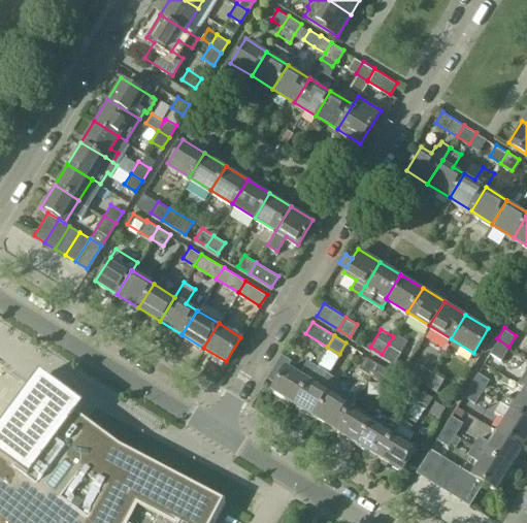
[(508,347),(497,338),(490,351),(501,358),(508,347)]
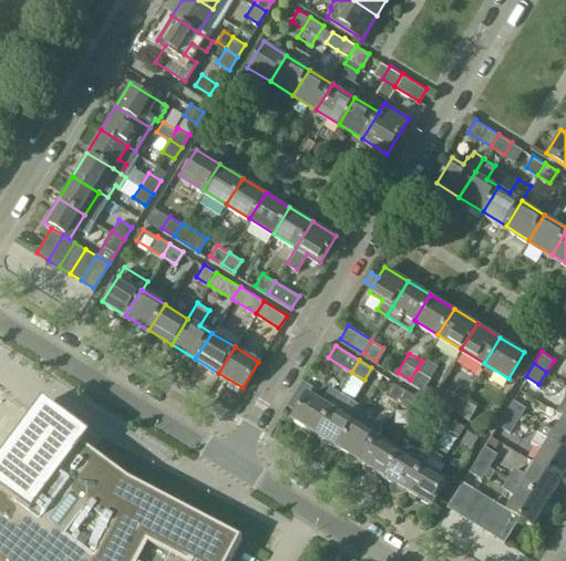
[(431,376),(418,369),(418,367),(410,380),(423,388),(431,376)]
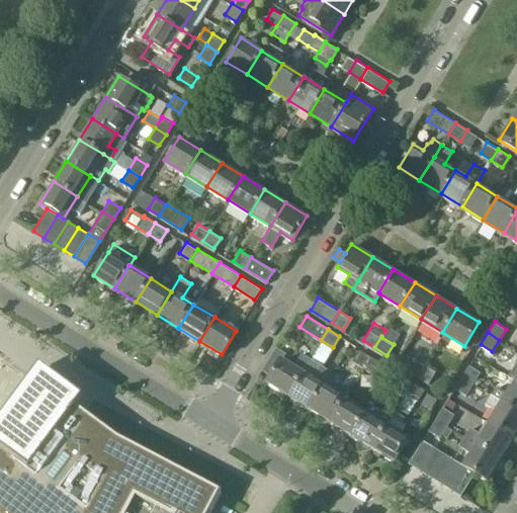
[(321,343),(312,358),(319,363),(322,364),(331,349),(321,343)]
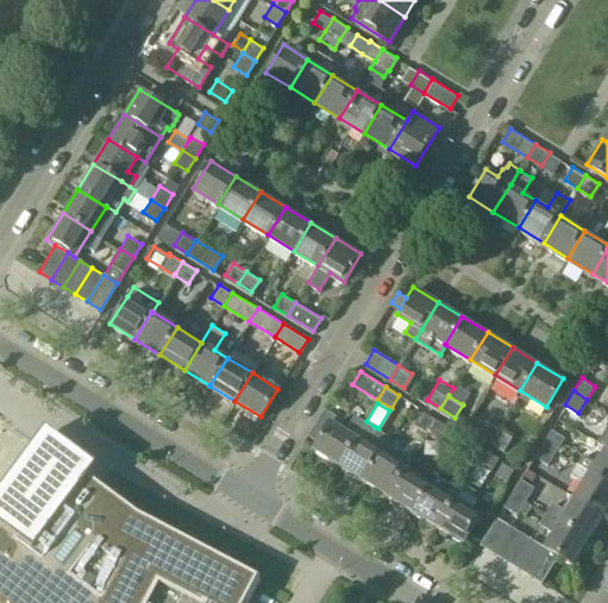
[(476,431),(490,439),(499,426),(496,425),(506,410),(494,403),(476,431)]
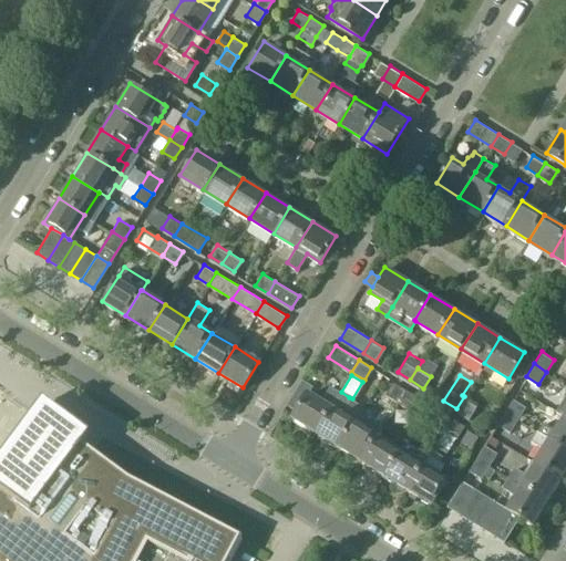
[(386,392),(398,400),(405,387),(393,381),(386,392)]
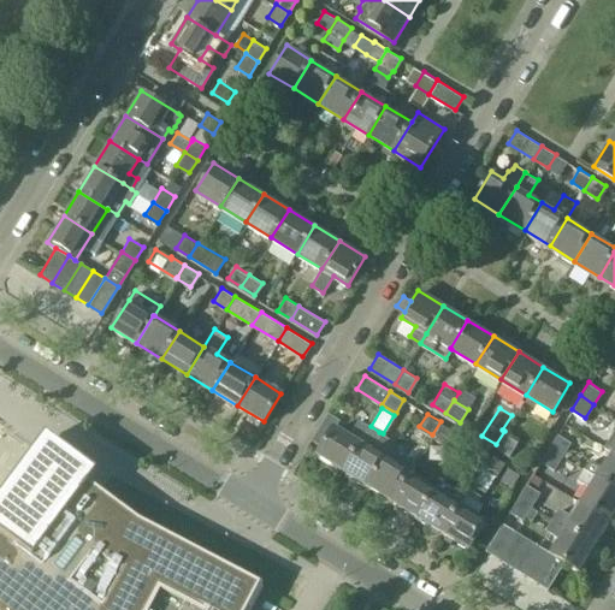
[(358,418),(347,434),(333,426),(317,455),(342,471),(370,425),(358,418)]
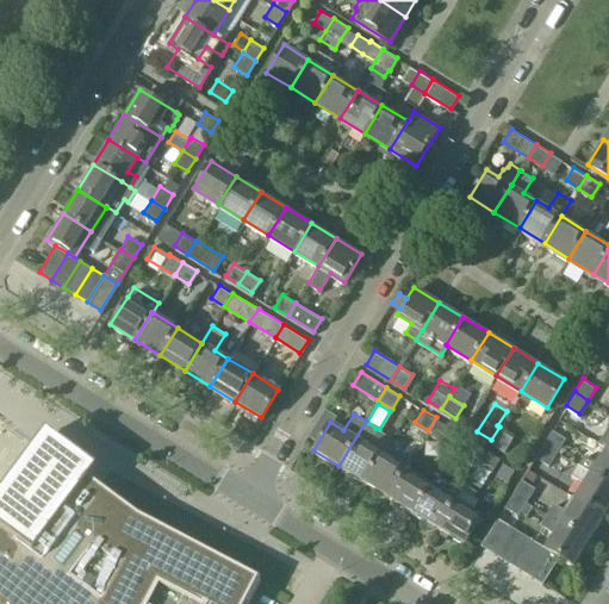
[(451,427),(436,417),(428,430),(442,440),(451,427)]
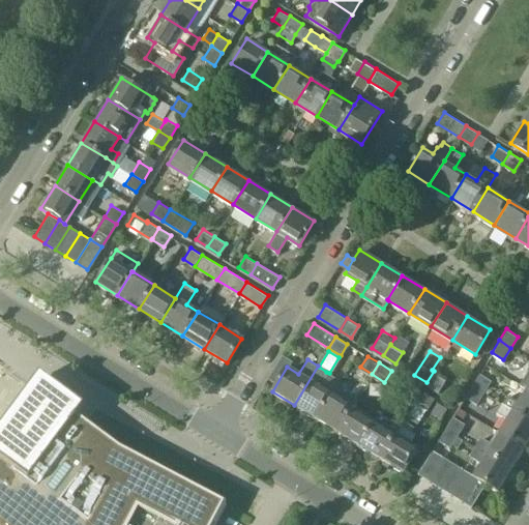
[(294,405),(315,417),(329,394),(318,386),(326,372),(319,367),(318,366),(294,405)]
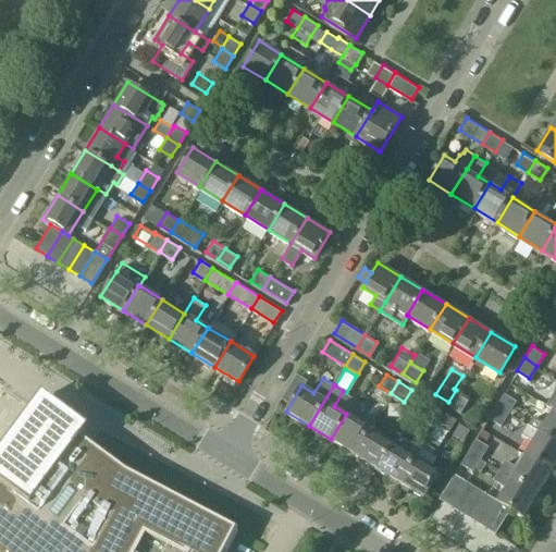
[(553,408),(554,407),(555,407),(555,385),(545,403),(553,408)]
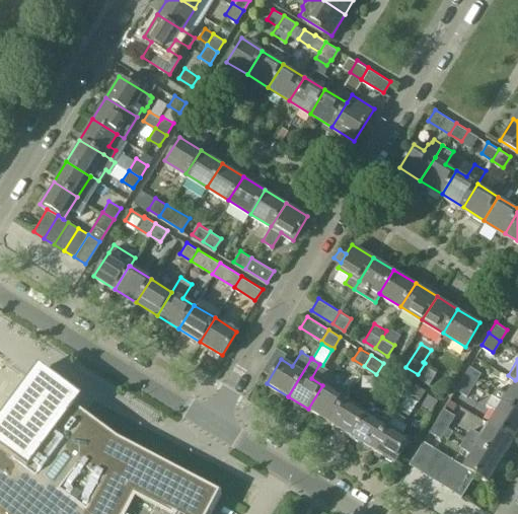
[(437,371),(425,363),(418,374),(430,382),(437,371)]
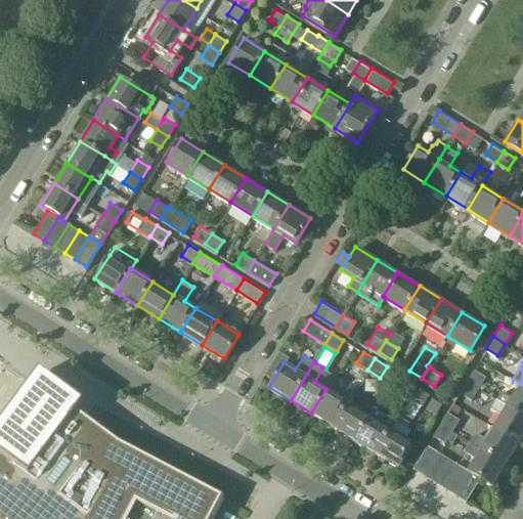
[(474,368),(467,380),(478,387),(485,375),(474,368)]
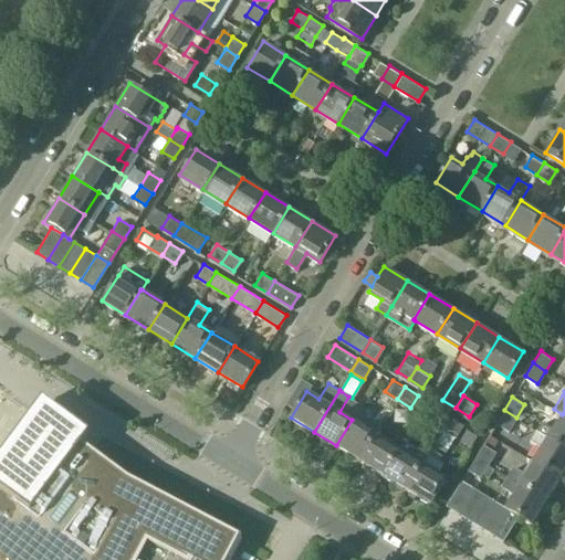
[(226,559),(237,540),(239,535),(127,476),(82,443),(89,433),(42,399),(0,455),(0,559),(150,559),(152,559),(154,559),(226,559)]
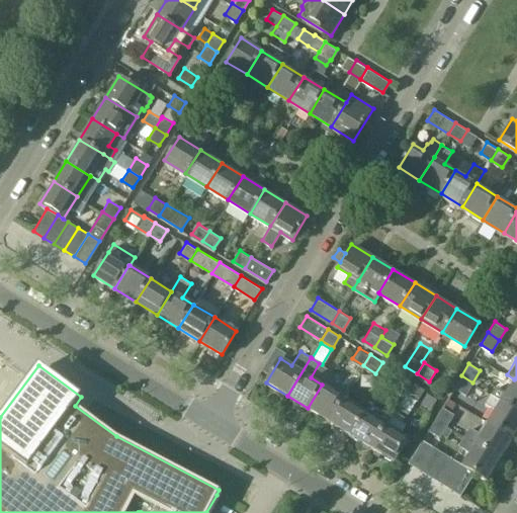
[(406,392),(413,380),(402,373),(395,385),(406,392)]
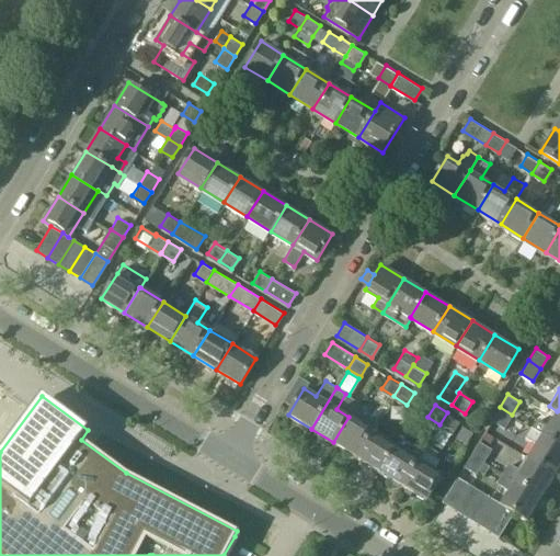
[(512,415),(500,407),(492,419),(504,427),(512,415)]
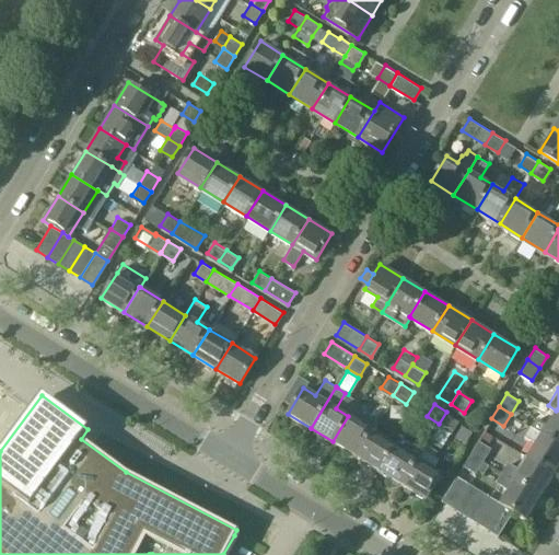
[(356,455),(372,430),(376,421),(372,418),(371,414),(363,409),(359,411),(353,407),(348,416),(333,441),(356,455)]
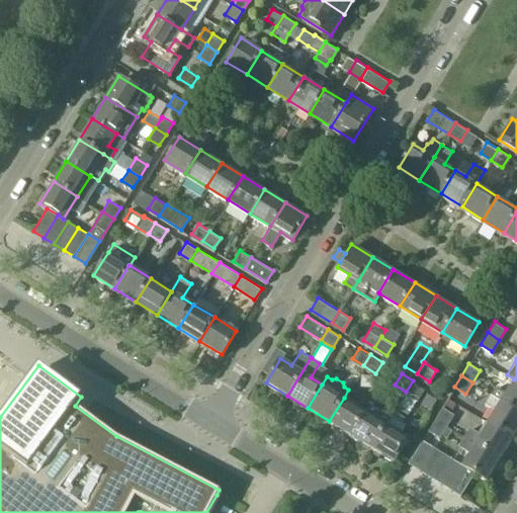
[(516,378),(515,378),(514,379),(502,400),(516,409),(516,378)]
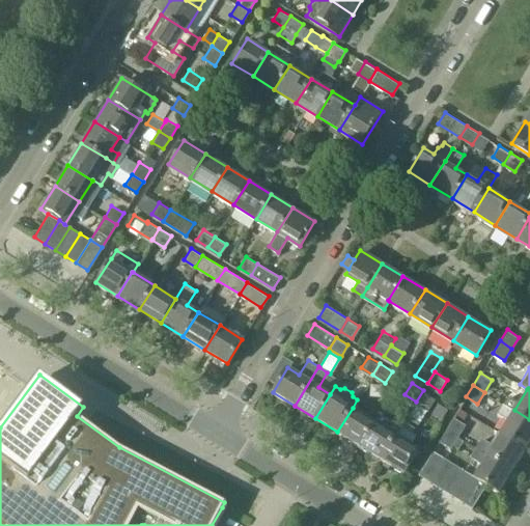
[(436,398),(423,390),(416,402),(428,409),(436,398)]
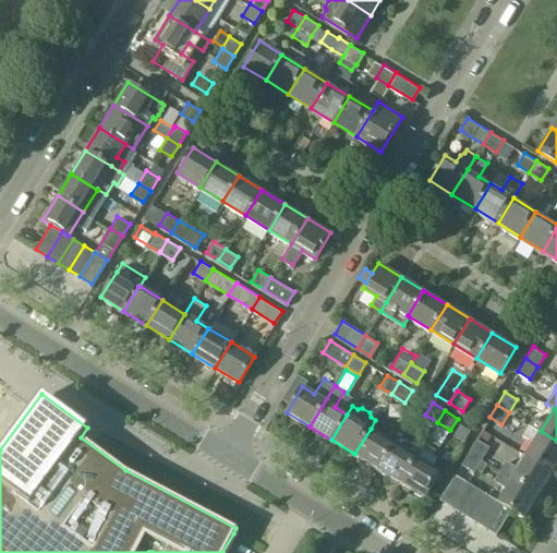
[(534,441),(527,454),(553,469),(556,460),(556,441),(541,431),(528,423),(521,433),(534,441)]
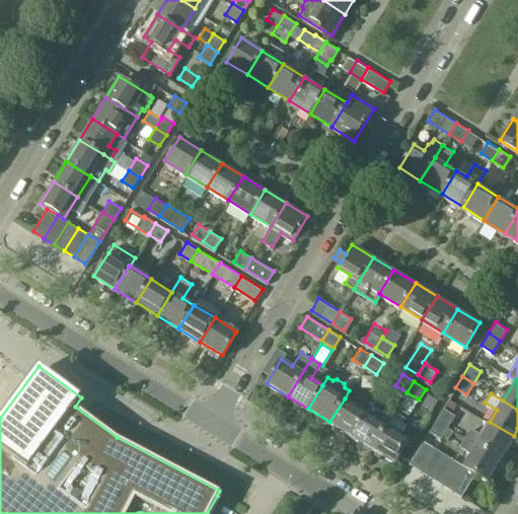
[(365,411),(345,398),(329,422),(352,436),(366,412),(365,411)]
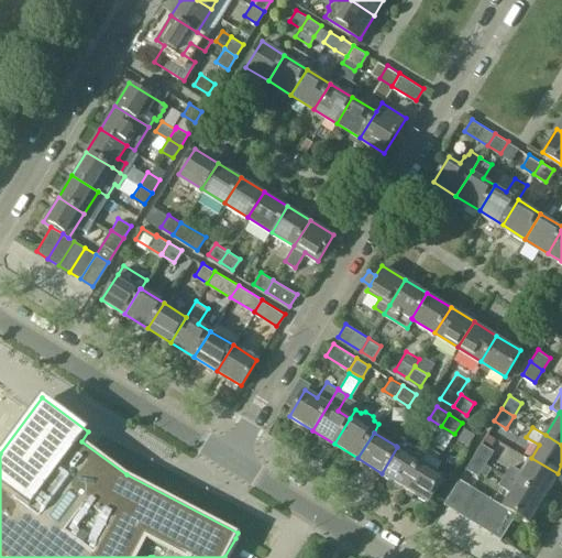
[(396,446),(397,447),(382,473),(404,487),(420,461),(426,451),(401,437),(396,446)]
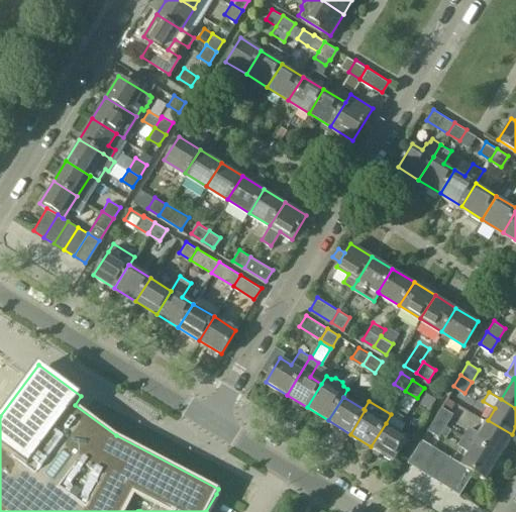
[(441,406),(434,417),(445,424),(452,413),(441,406)]
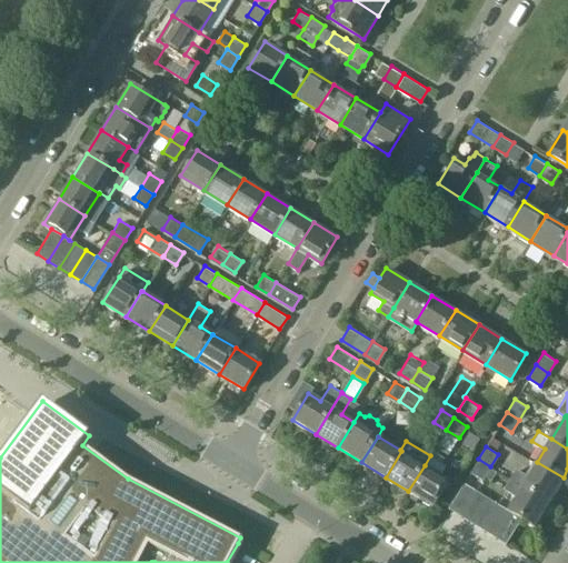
[(490,466),(478,459),(470,471),(482,479),(490,466)]
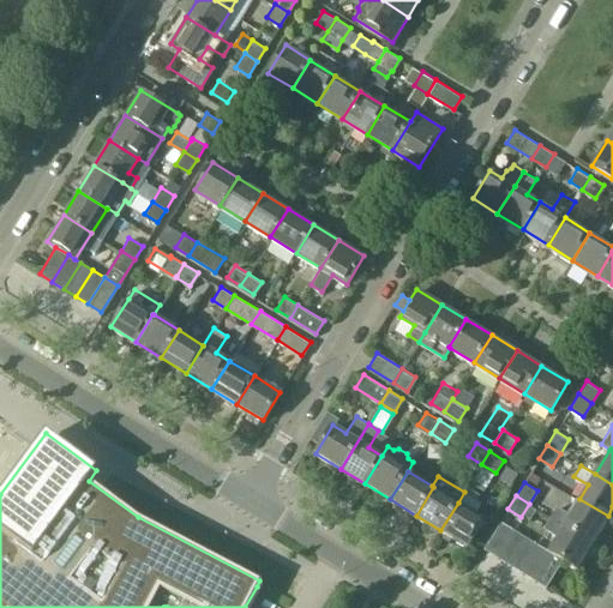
[(592,542),(608,516),(580,499),(571,512),(557,504),(550,516),(564,524),(592,542)]
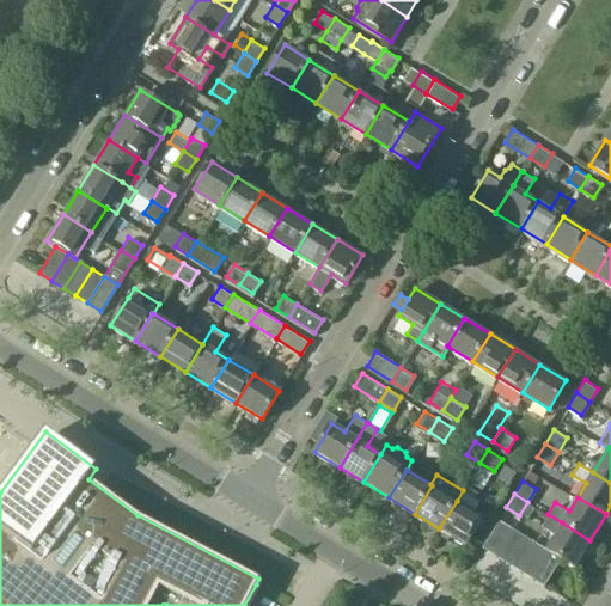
[(482,516),(457,501),(439,528),(465,545),(482,516)]
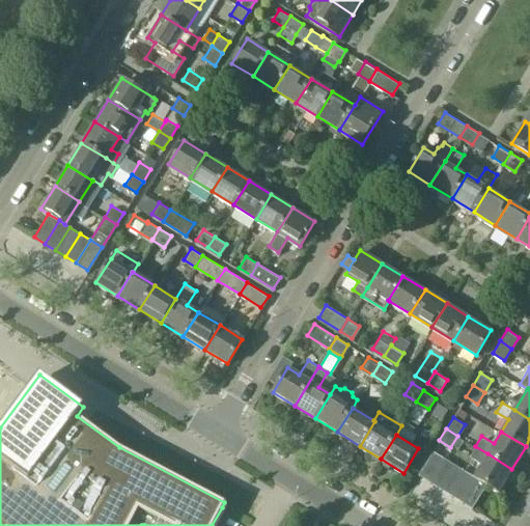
[(474,475),(475,476),(485,483),(498,491),(511,469),(487,453),(475,446),(469,455),(481,463),(474,475)]
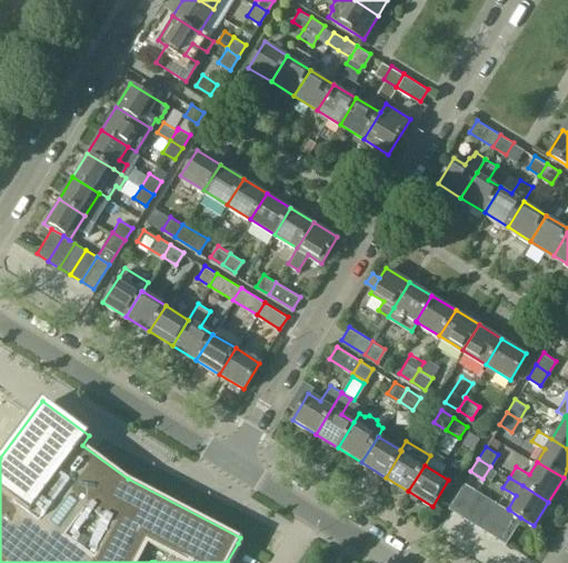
[(448,506),(460,514),(476,490),(464,482),(448,506)]
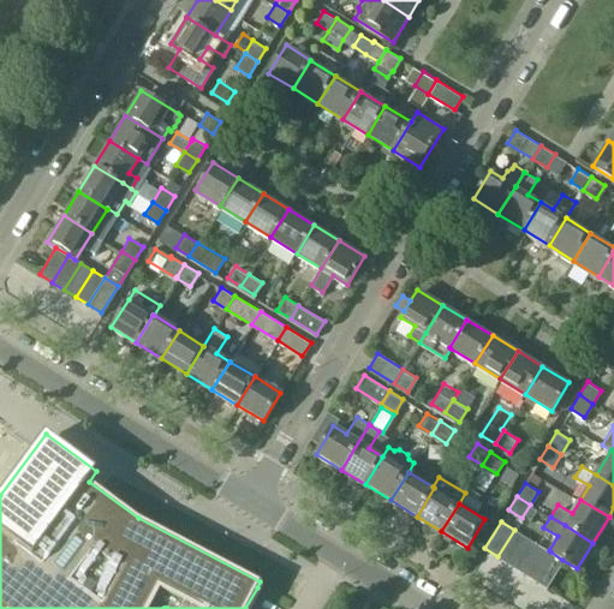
[(498,556),(510,563),(525,537),(514,530),(498,556)]
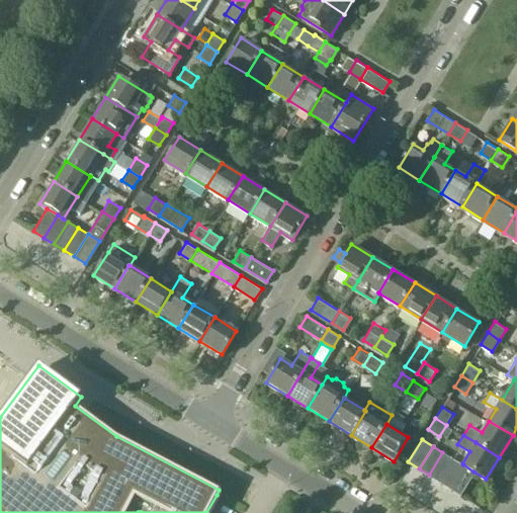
[(429,475),(439,481),(453,458),(442,452),(429,475)]
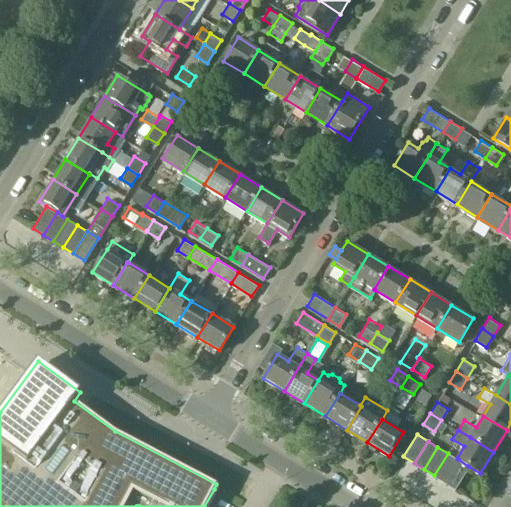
[(434,475),(445,482),(458,459),(457,458),(448,453),(434,475)]
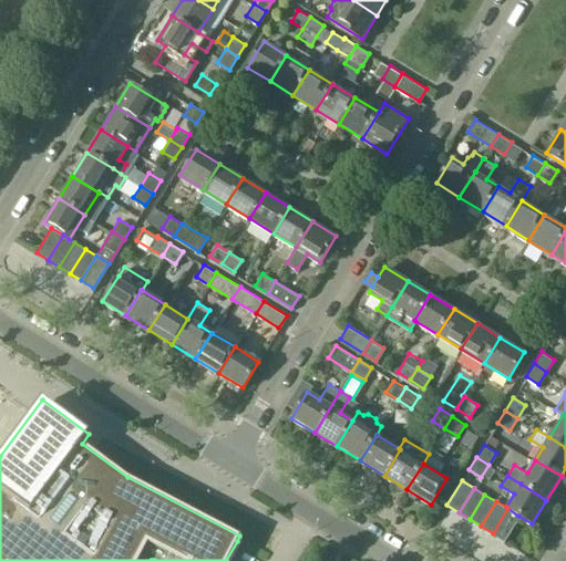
[(504,540),(518,516),(507,508),(493,533),(504,540)]
